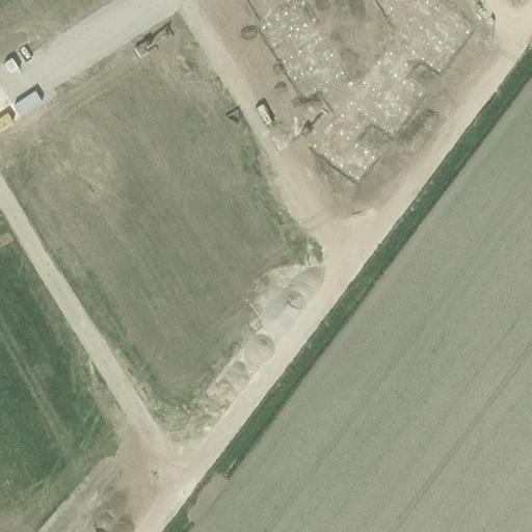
[(26,0),(17,0),(2,10),(25,48),(47,34),(26,0)]
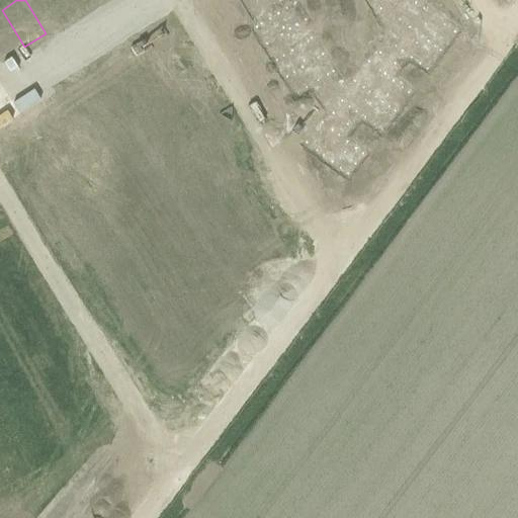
[(54,0),(25,0),(46,33),(67,20),(54,0)]
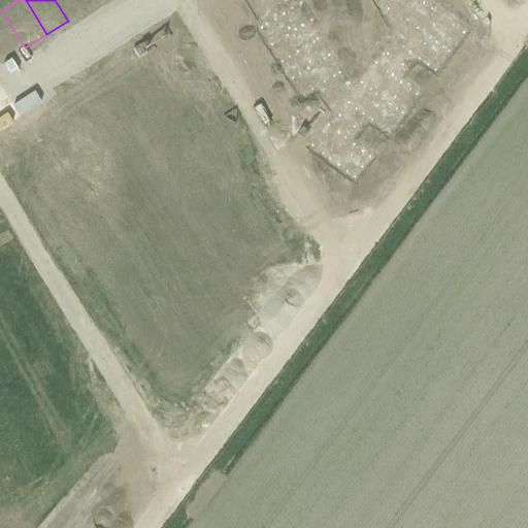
[(84,0),(55,0),(68,21),(89,7),(84,0)]
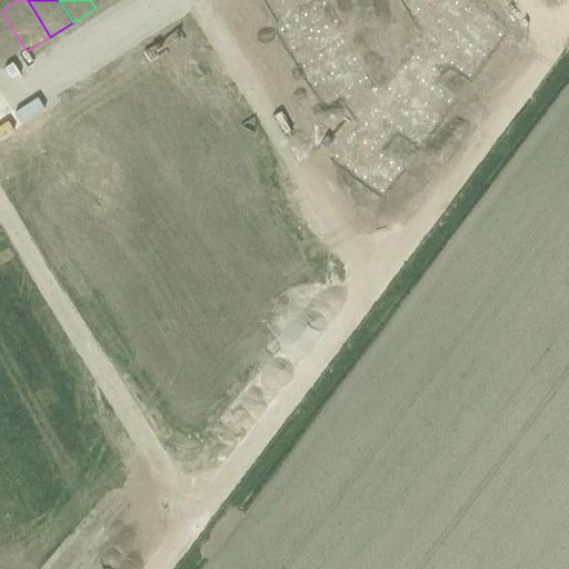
[(268,0),(275,10),(289,0),(268,0)]
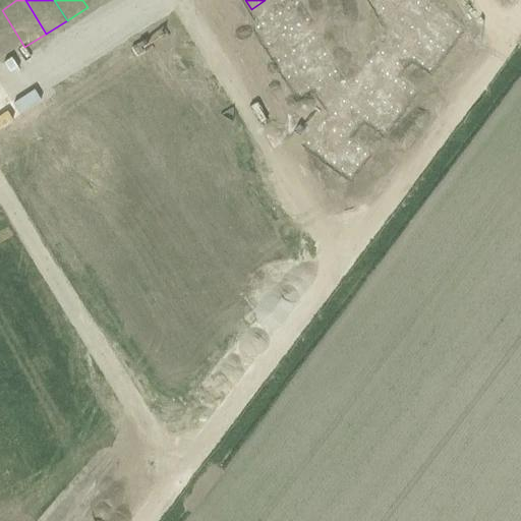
[(289,0),(265,0),(251,9),(261,24),(255,29),(256,29),(293,6),(289,0)]
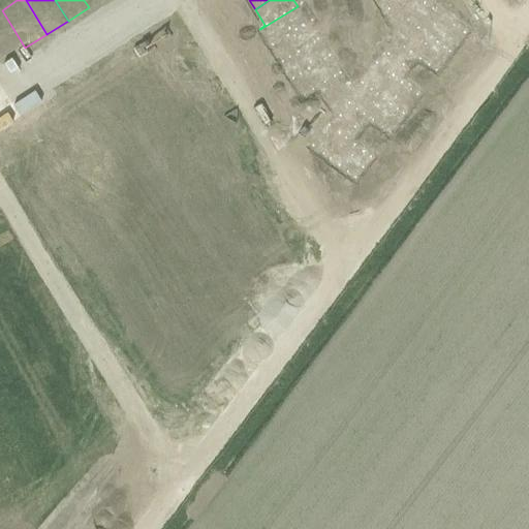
[(350,0),(340,0),(346,9),(353,5),(350,0)]
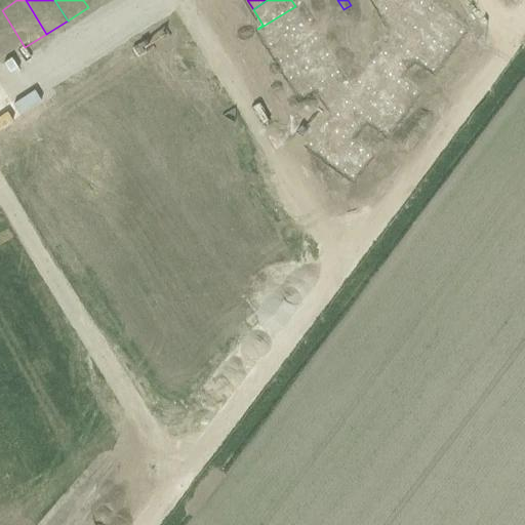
[(373,0),(381,12),(400,0),(373,0)]
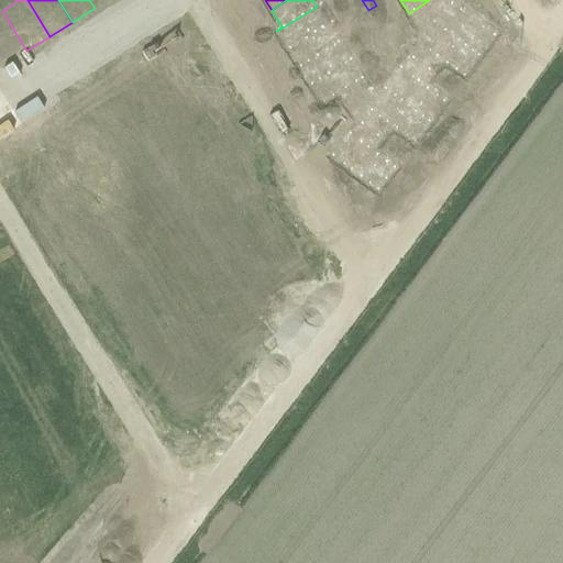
[(317,7),(277,31),(288,50),(322,28),(312,10),(318,7),(317,7)]
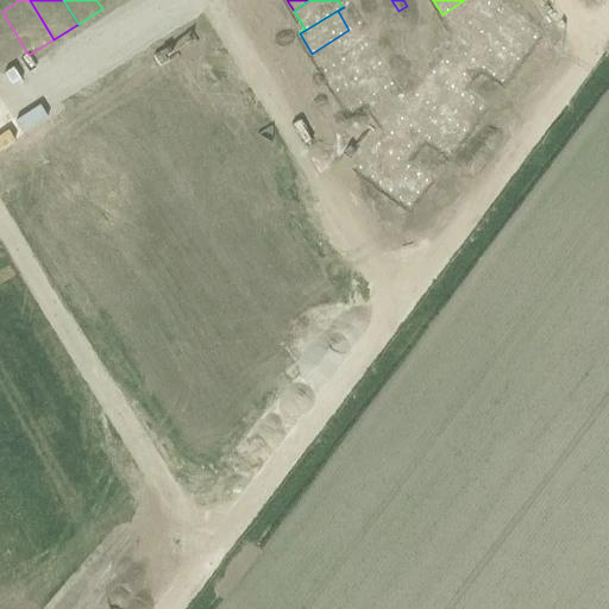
[(497,10),(481,32),(518,61),(535,38),(497,10)]
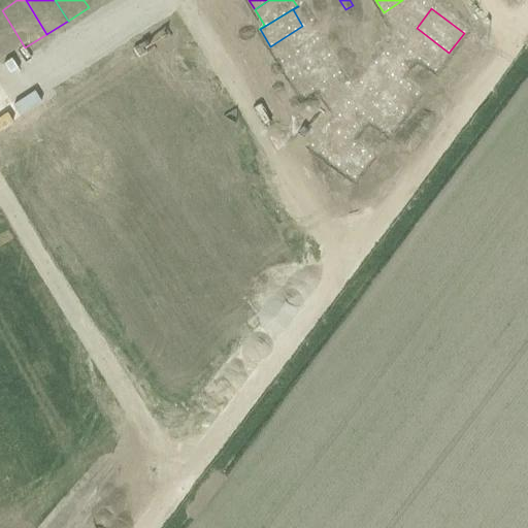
[(340,12),(330,19),(335,29),(347,22),(340,12)]
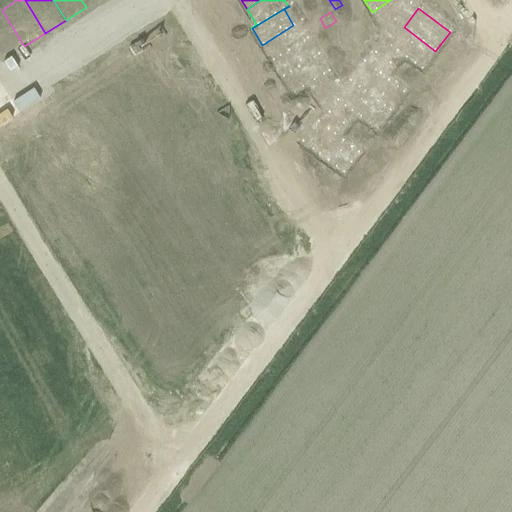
[(0,18),(0,52),(15,43),(0,18)]
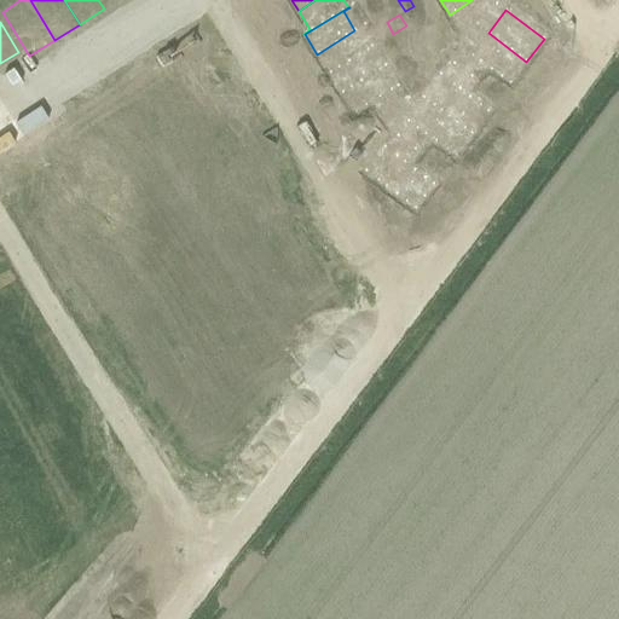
[(406,25),(393,34),(400,45),(414,38),(406,25)]
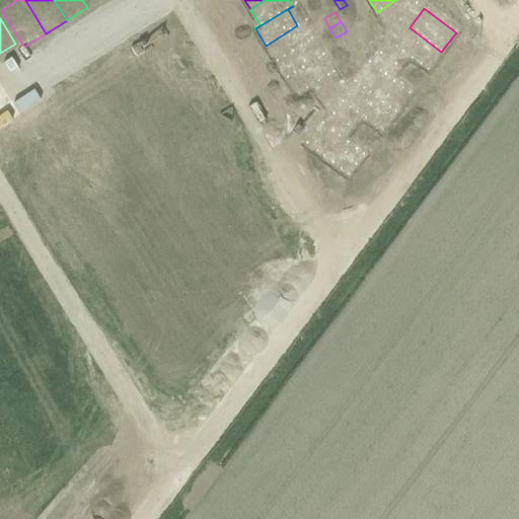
[(297,25),(266,46),(276,62),(307,42),(297,25)]
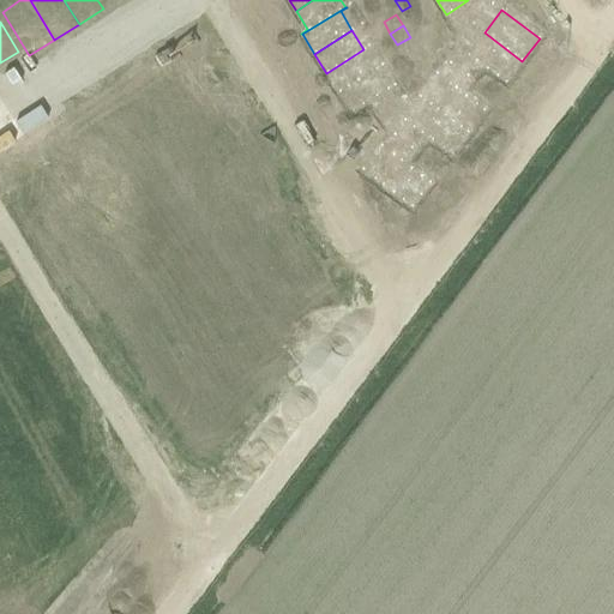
[(456,47),(446,60),(471,79),(481,66),(505,84),(522,61),(485,32),(467,55),(456,47)]
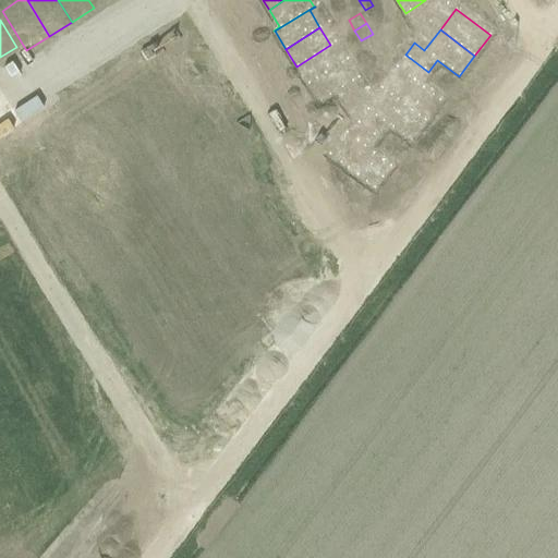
[(377,40),(361,50),(366,59),(381,48),(377,40)]
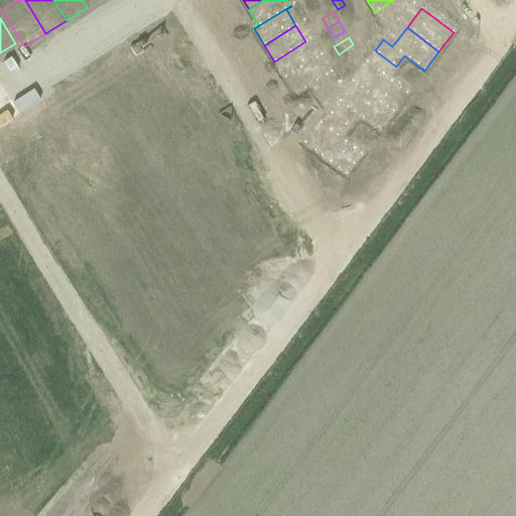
[(305,41),(274,61),(284,78),(316,58),(305,41)]
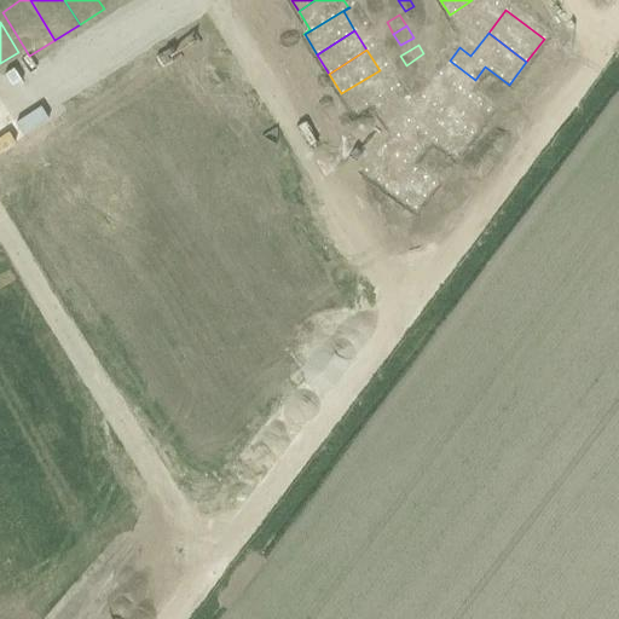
[(450,82),(433,105),(472,134),(489,111),(466,93),(475,80),(450,61),(439,75),(450,82)]
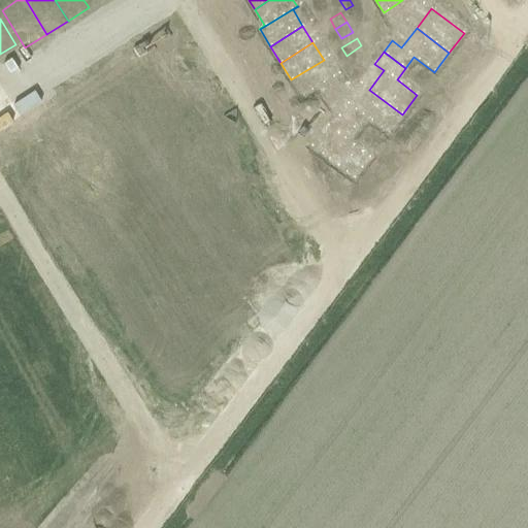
[(324,60),(291,79),(302,97),(334,77),(324,60)]
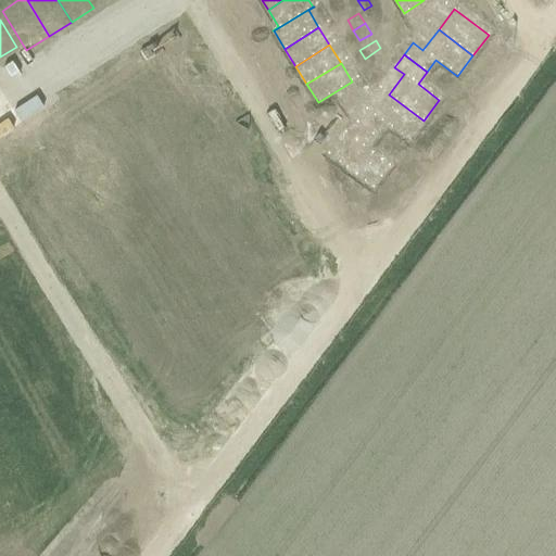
[(363,106),(354,119),(377,137),(386,124),(408,141),(424,121),(389,95),(374,115),(363,106)]
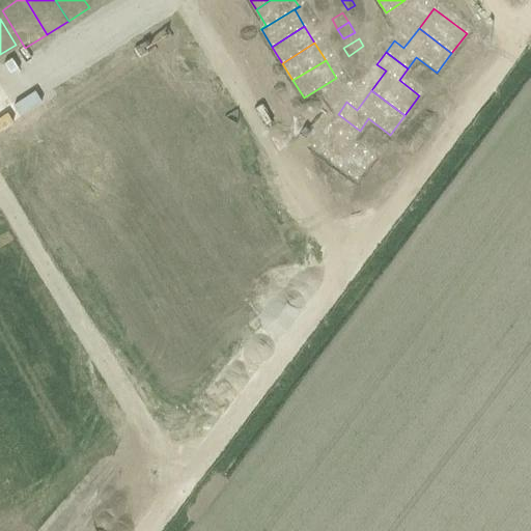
[(339,133),(323,156),(356,180),(372,158),(351,142),(360,131),(338,114),(329,126),(339,133)]
